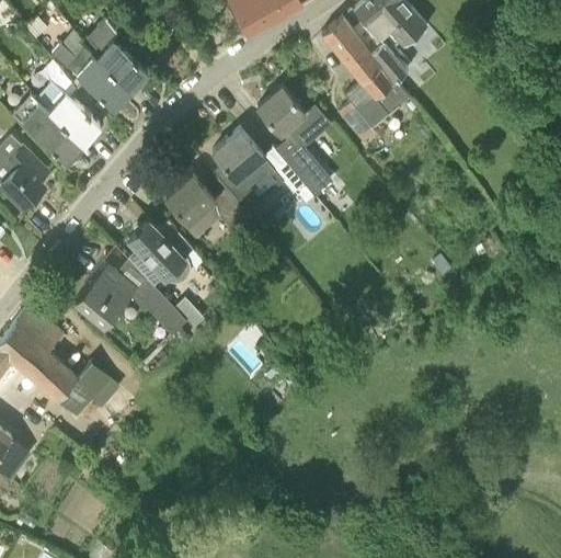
[(300,1),(302,0),(229,0),(248,31),(300,1)]
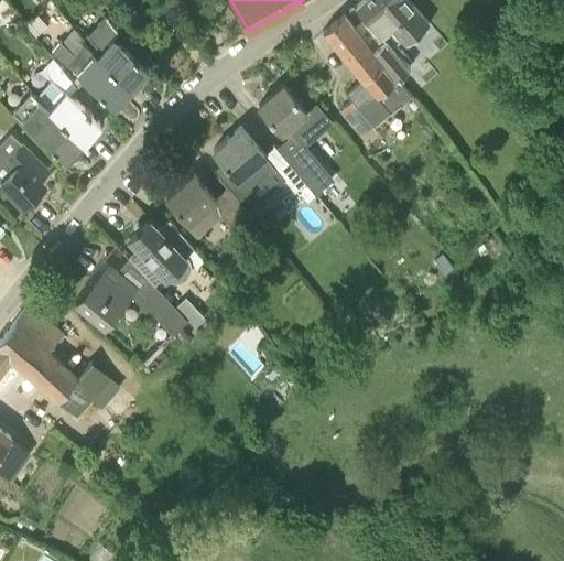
[(376,52),(373,54),(394,83),(410,69),(392,49),(401,41),(404,45),(429,25),(405,0),(365,0),(356,9),(386,42),(376,52)]
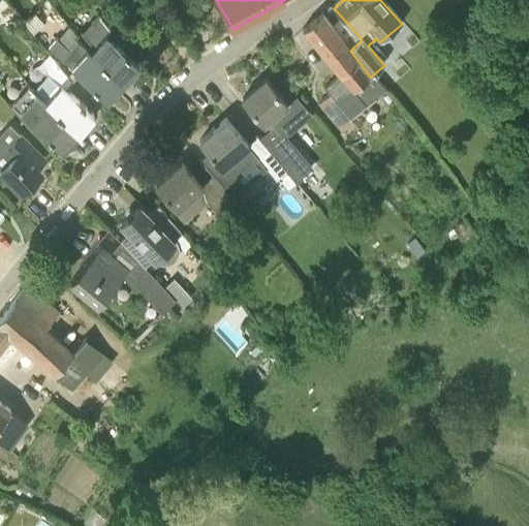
[(350,51),(322,14),(303,31),(340,76),(324,89),(325,90),(337,104),(334,107),(342,117),(363,99),(354,90),(370,78),(350,51)]
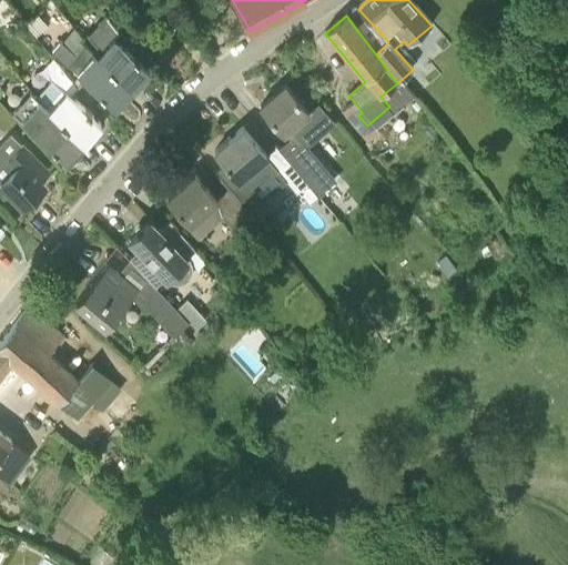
[(132,90),(149,71),(113,40),(97,59),(132,90)]
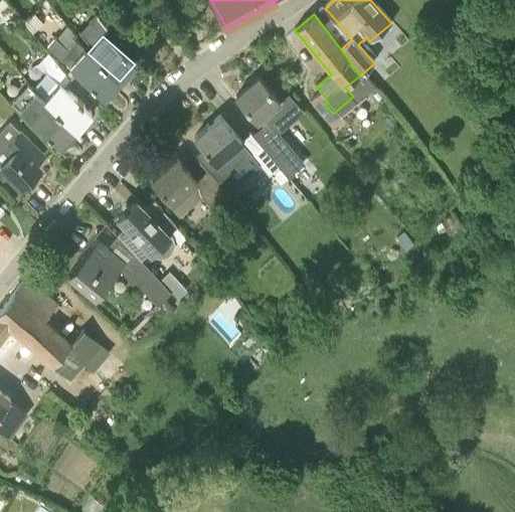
[(120,81),(88,53),(82,48),(70,37),(62,46),(54,39),(47,47),(105,99),(120,81)]
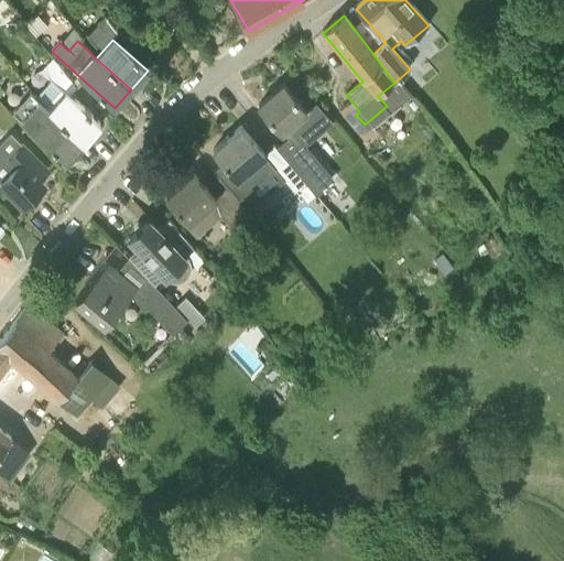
[(84,142),(100,125),(52,82),(36,98),(43,107),(84,142)]
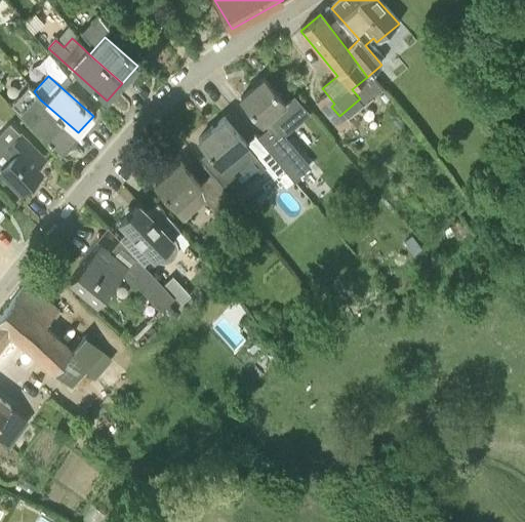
[(268,130),(257,141),(292,182),(291,183),(314,207),(326,196),(305,170),(290,154),(272,132),(293,114),(285,105),(264,80),(241,99),(261,125),(263,124),(268,130)]
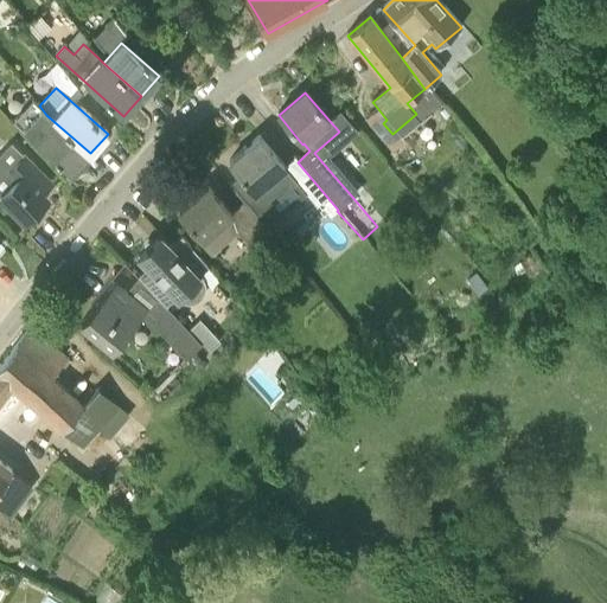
[(72,173),(90,153),(46,115),(39,106),(38,107),(33,102),(14,122),(72,173)]
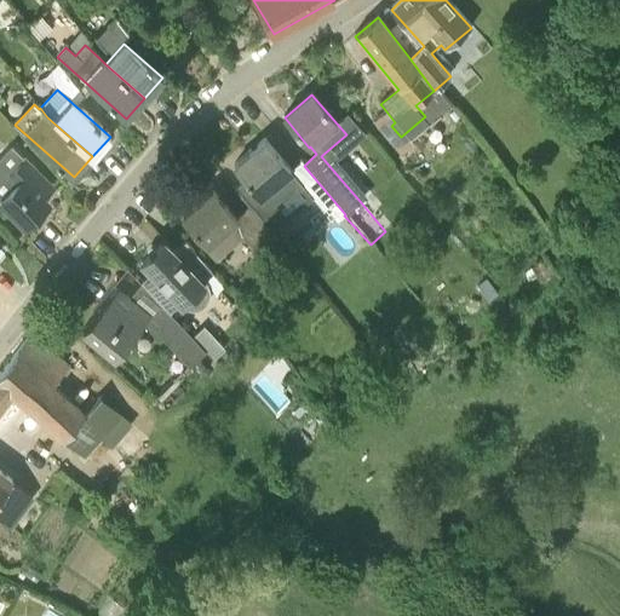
[(302,162),(291,172),(264,140),(234,167),(247,183),(237,190),(264,222),(304,189),(323,213),(326,211),(336,223),(344,216),(345,214),(304,166),(302,162)]
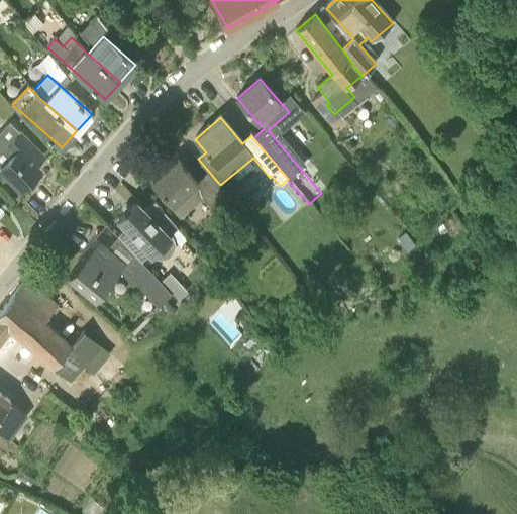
[(0,169),(21,189),(40,170),(35,165),(43,157),(9,123),(0,132),(0,169)]
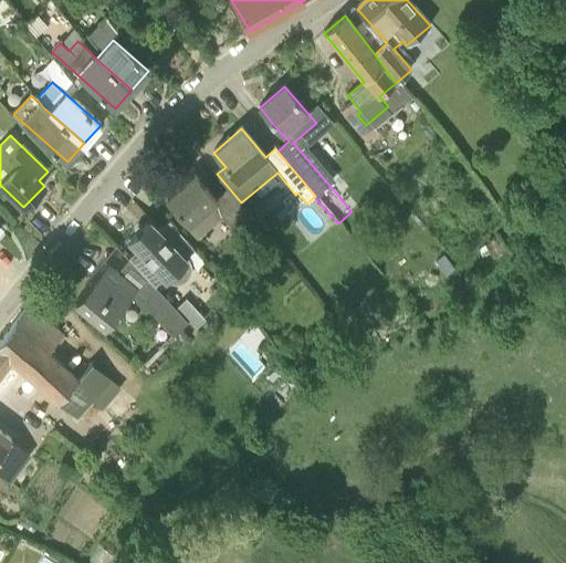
[(216,200),(194,175),(167,199),(189,225),(199,216),(209,227),(221,217),(236,233),(252,218),(227,189),(216,200)]
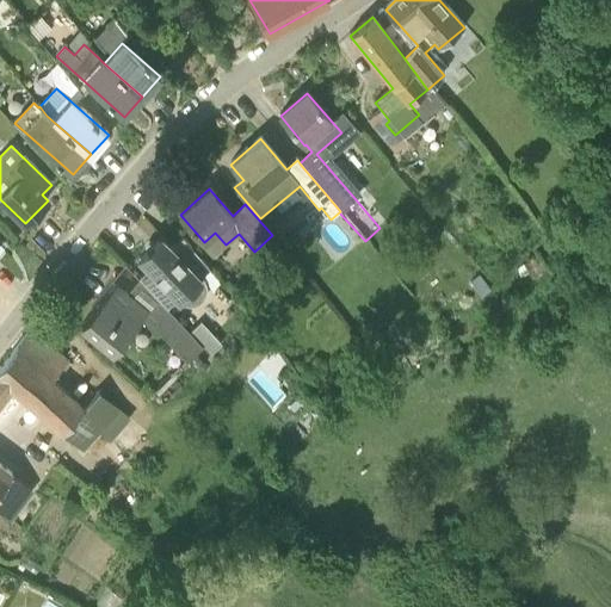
[(139,280),(167,310),(177,301),(180,304),(184,305),(186,307),(189,307),(192,307),(196,307),(198,305),(203,302),(204,301),(205,298),(207,296),(207,293),(208,291),(207,289),(207,286),(207,284),(204,279),(202,277),(211,268),(183,239),(172,248),(162,239),(140,260),(149,271),(139,280)]
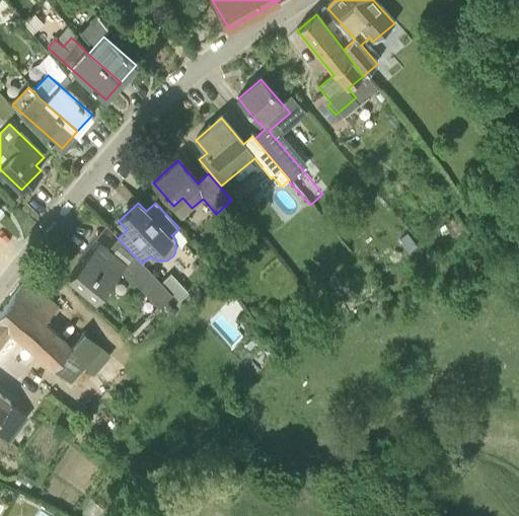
[(98,242),(69,278),(95,300),(125,266),(98,242)]
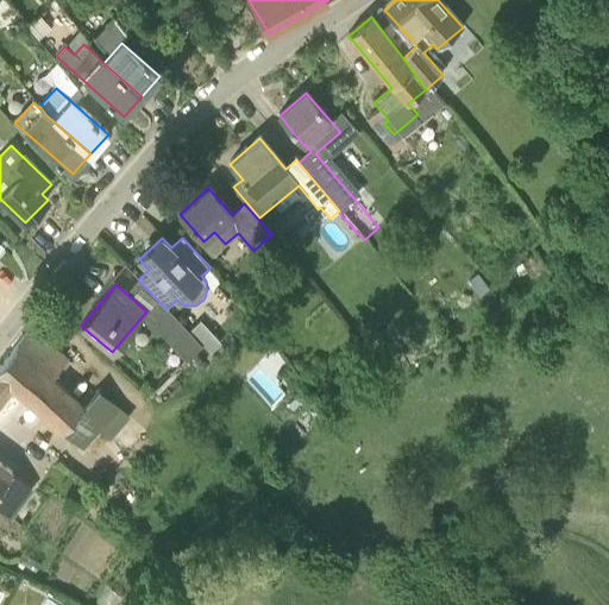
[(194,338),(167,309),(151,323),(186,361),(201,347),(194,338)]
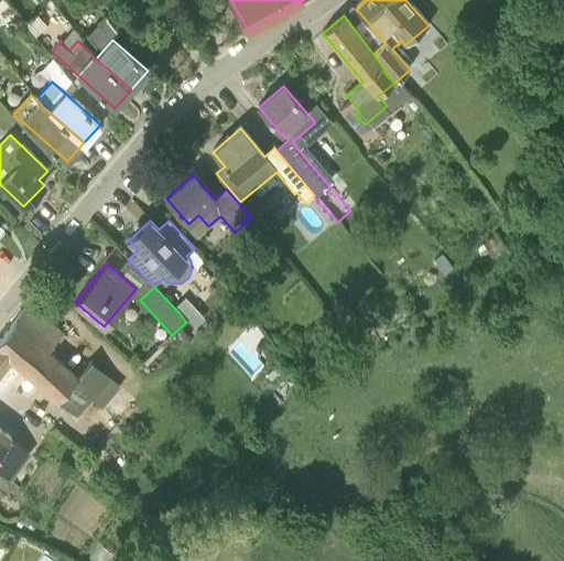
[(28,304),(0,341),(0,374),(11,359),(76,417),(96,395),(57,360),(72,345),(61,336),(62,335),(28,304)]
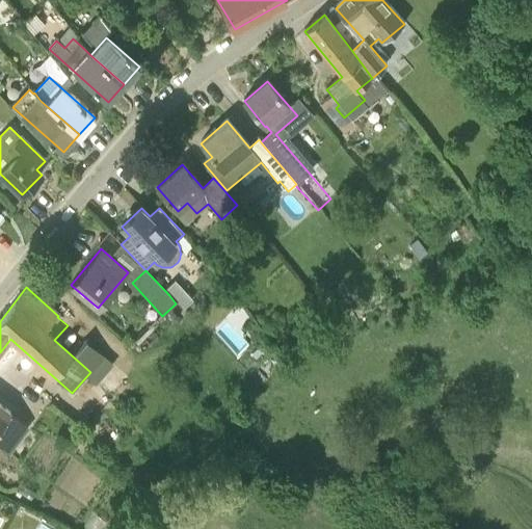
[(184,310),(193,301),(188,295),(179,303),(184,310)]
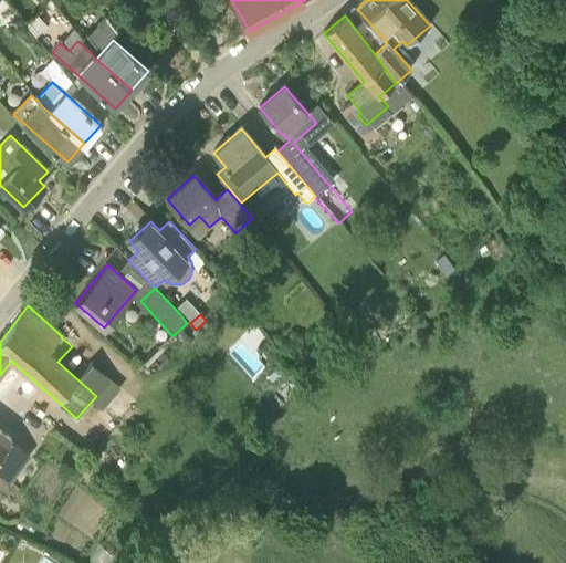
[(426,330),(425,327),(421,319),(409,324),(413,335),(426,330)]
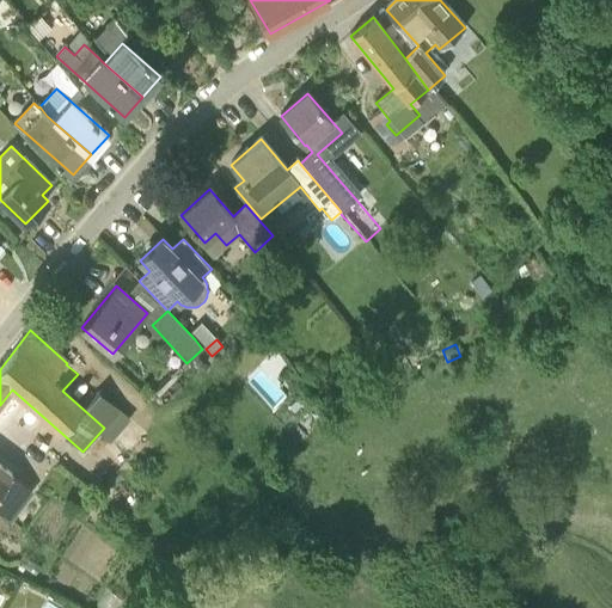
[(298,403),(291,410),(294,415),(303,406),(298,403)]
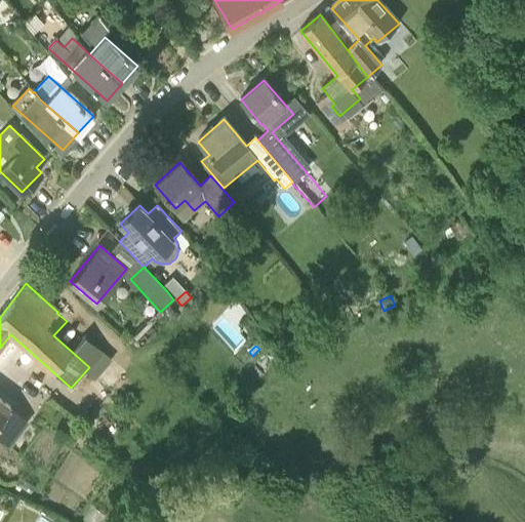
[(0,400),(0,440),(2,442),(22,416),(0,400)]
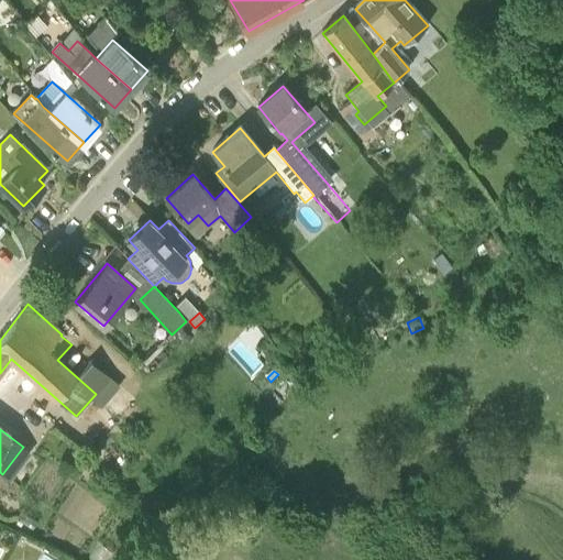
[(79,458),(89,465),(90,467),(101,453),(90,445),(79,458)]
